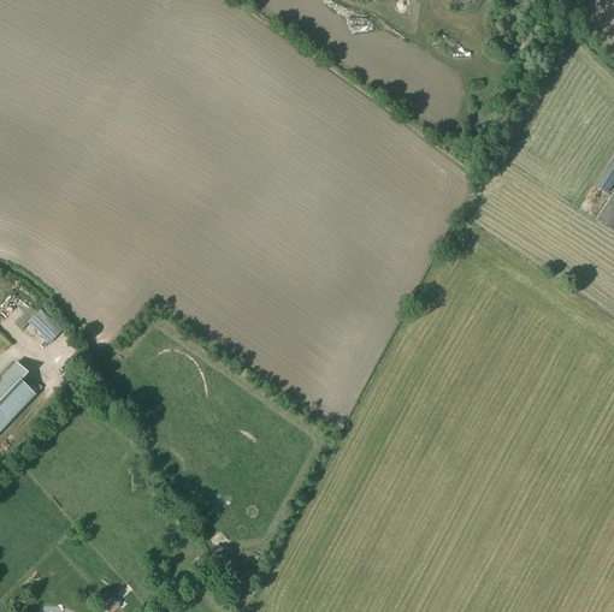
[(613,152),(595,182),(608,191),(613,182),(613,152)]
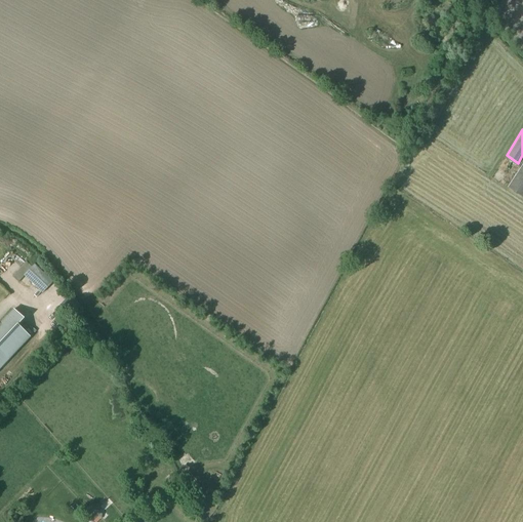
[(522,163),(509,185),(522,194),(522,163)]
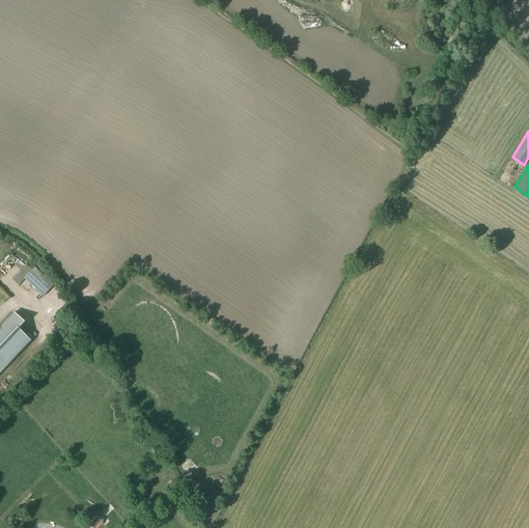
[(20,253),(12,261),(19,267),(26,258),(20,253)]
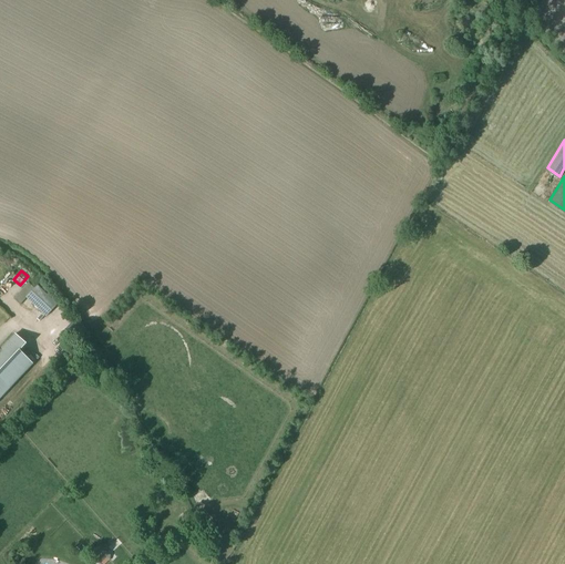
[(51,317),(58,311),(40,289),(33,296),(51,317)]
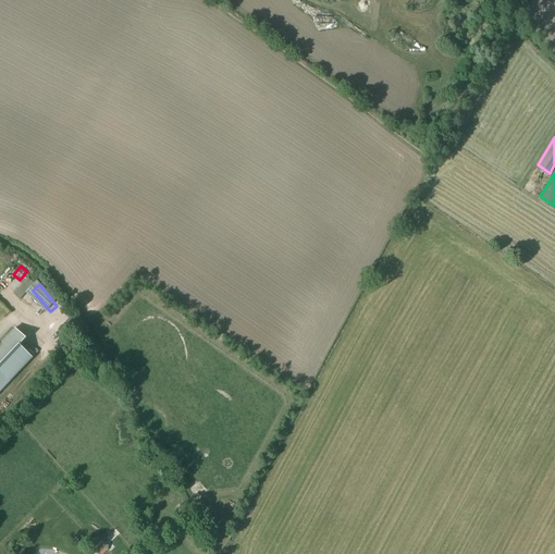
[(15,325),(0,342),(0,390),(34,355),(20,343),(26,335),(15,325)]
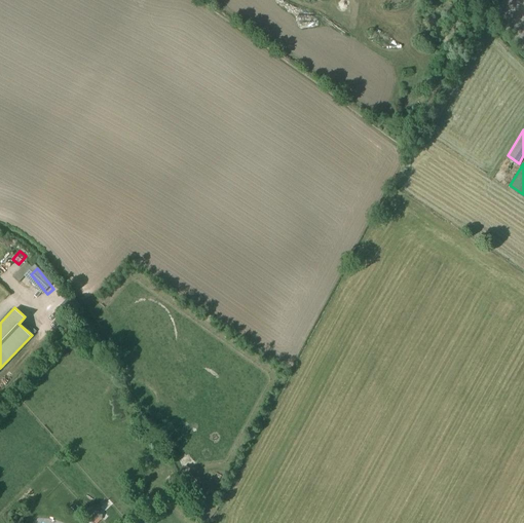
[(88,515),(87,519),(91,522),(92,522),(96,522),(98,522),(97,522),(102,517),(103,517),(103,516),(104,512),(100,508),(97,508),(96,510),(89,514),(88,515)]
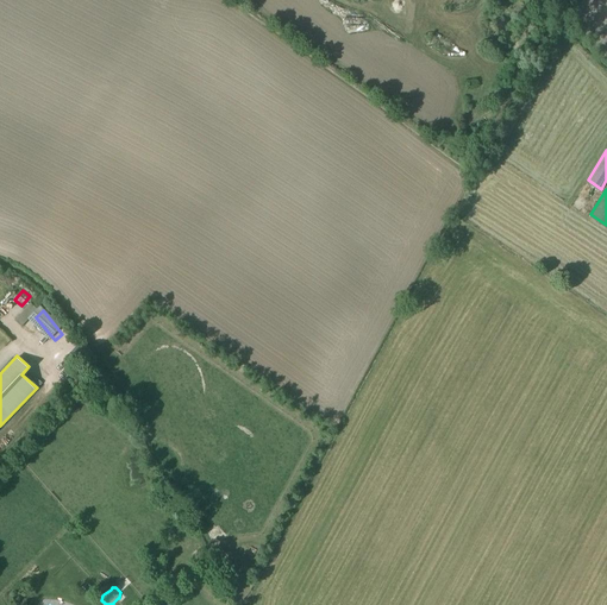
All buildings are outlined.
